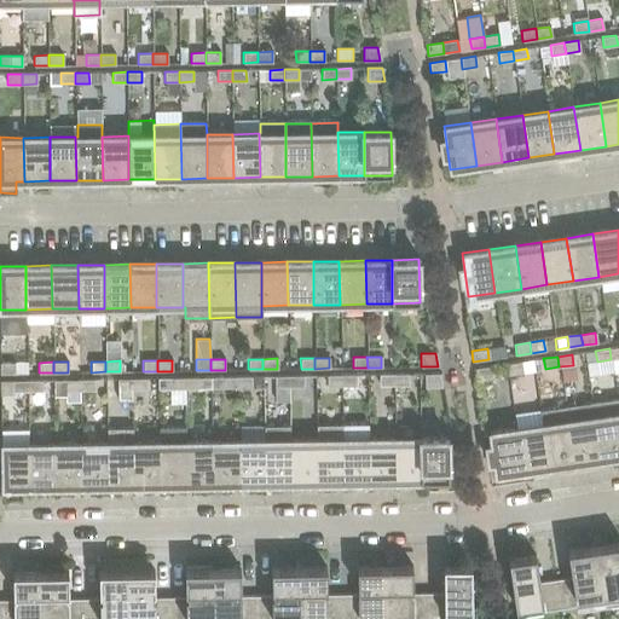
[(520,362),(507,364),(508,375),(522,372),(520,362)]
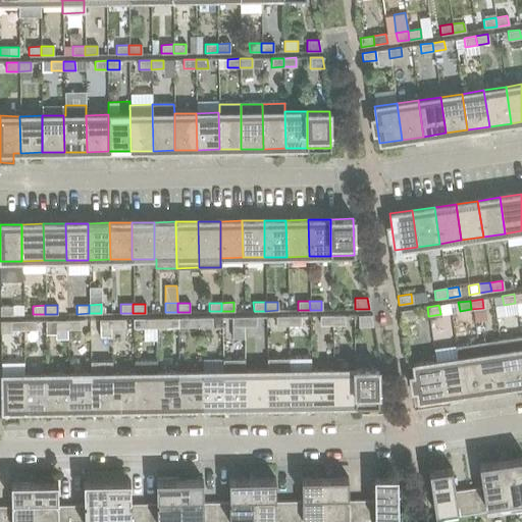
[(0,314),(12,315),(12,306),(0,306),(0,314)]
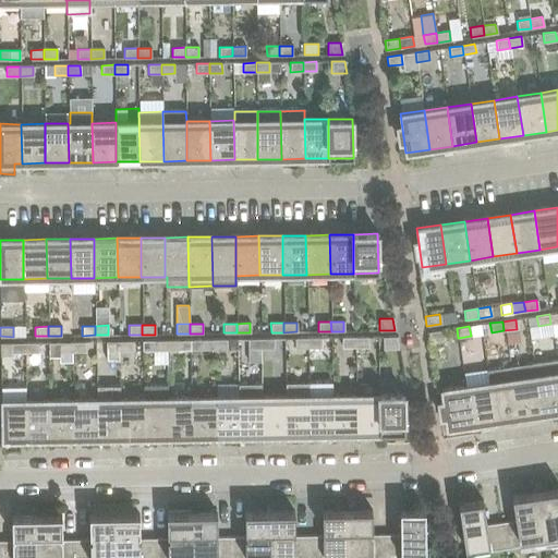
[(444,340),(441,330),(427,332),(429,342),(444,340)]
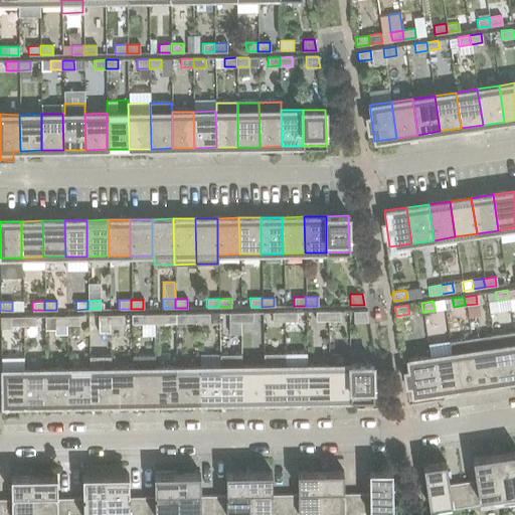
[(367,322),(365,311),(353,311),(353,322),(367,322)]
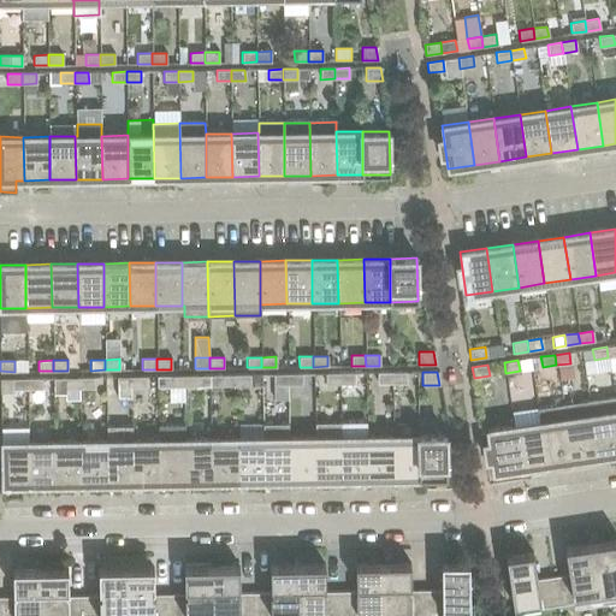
[(354,384),(354,373),(339,374),(339,384),(354,384)]
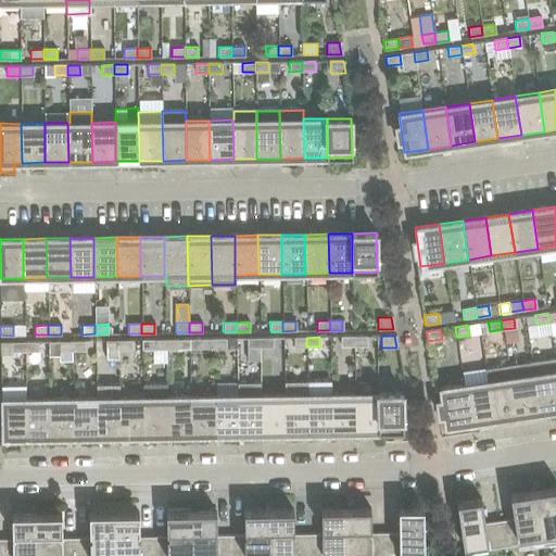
[(353,346),(353,337),(340,337),(341,346),(353,346)]
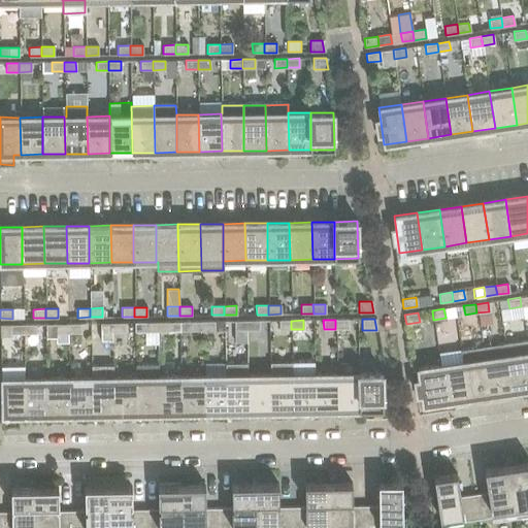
[(348,320),(335,320),(335,329),(348,328),(348,320)]
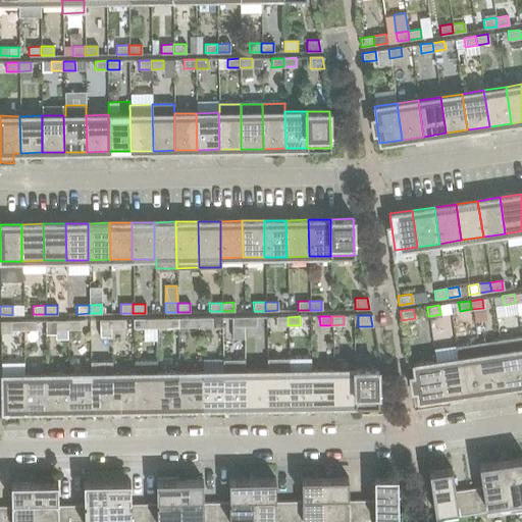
[(244,326),(244,317),(231,317),(231,326),(244,326)]
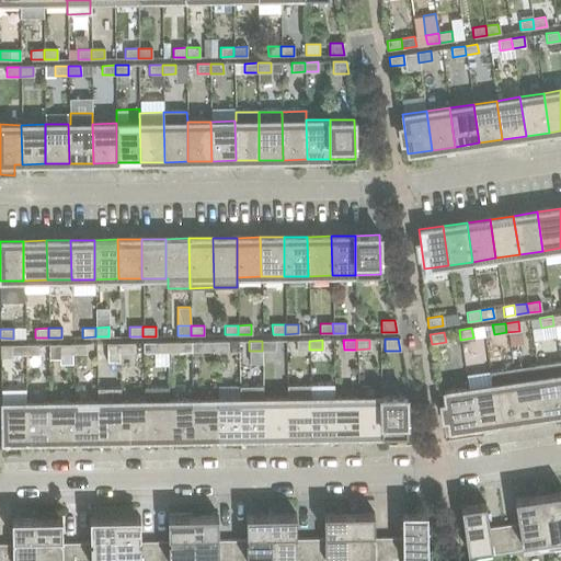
[(275,351),(275,341),(262,341),(262,351),(275,351)]
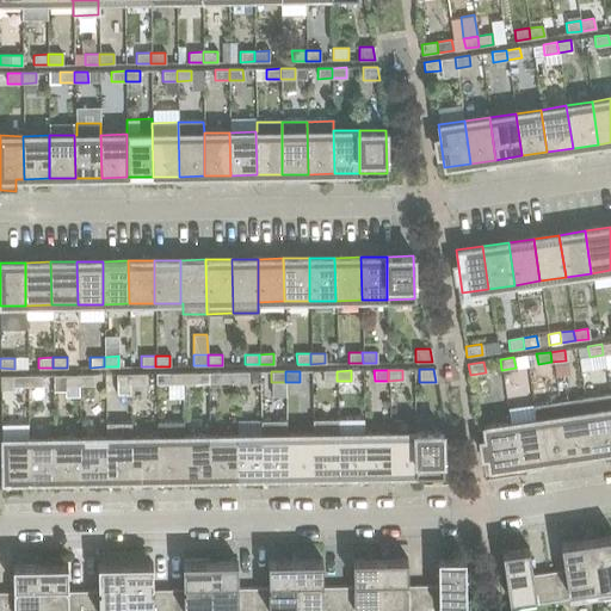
[(337,381),(337,371),(322,371),(322,381),(337,381)]
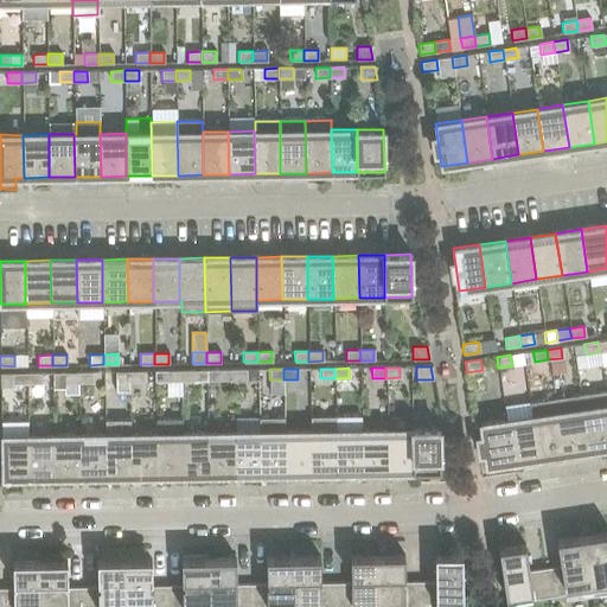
[(208,381),(206,370),(180,371),(180,381),(208,381)]
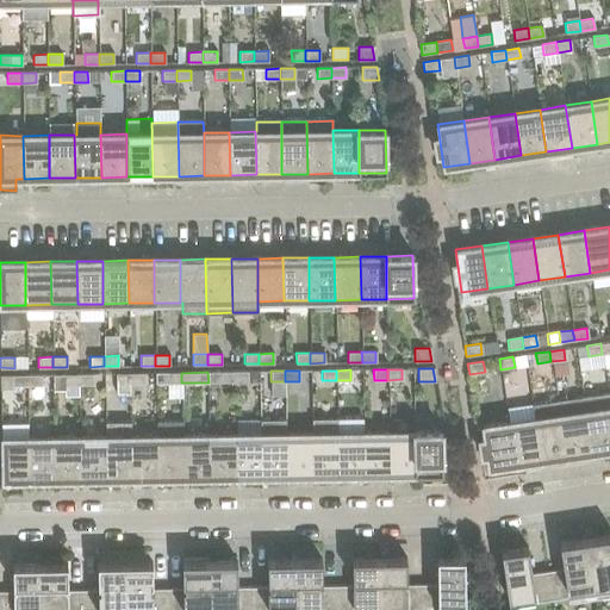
[(234,383),(234,372),(207,372),(209,383),(219,383),(234,383)]
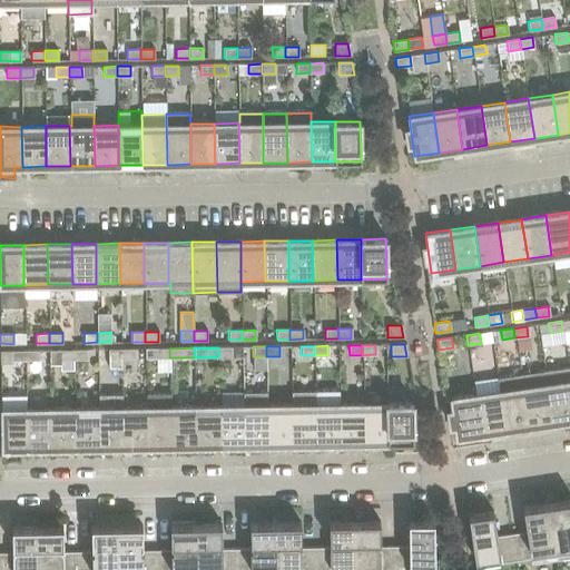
[(231,347),(218,347),(218,357),(232,356),(231,347)]
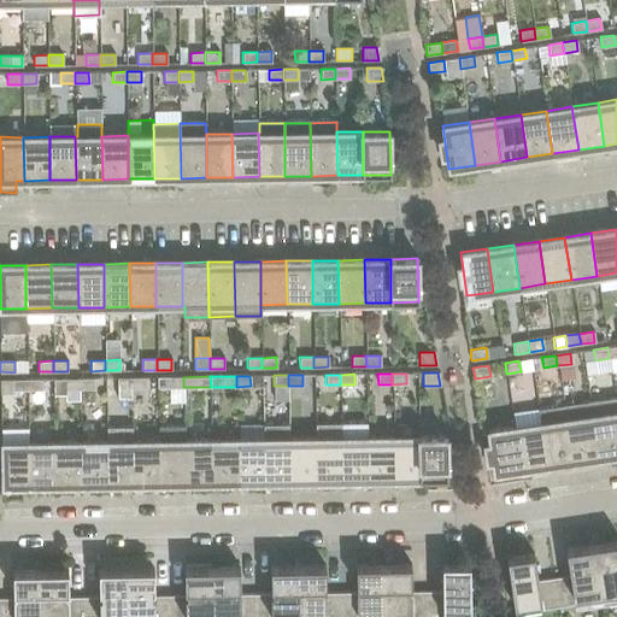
[(131,388),(131,377),(117,378),(117,388),(117,399),(131,398),(131,388)]
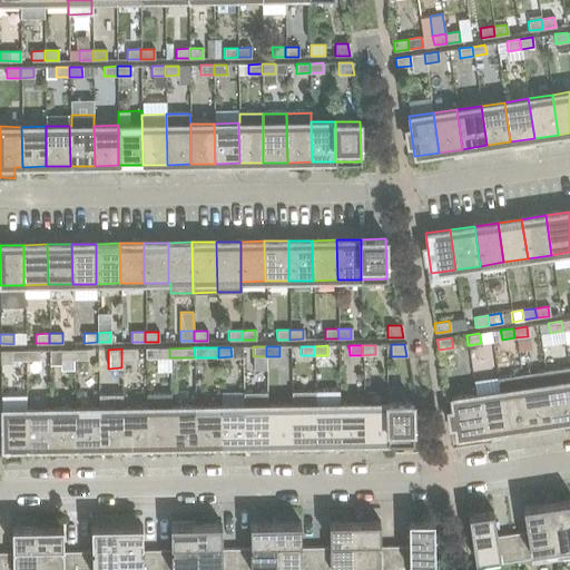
[(135,359),(135,349),(121,349),(121,359),(135,359)]
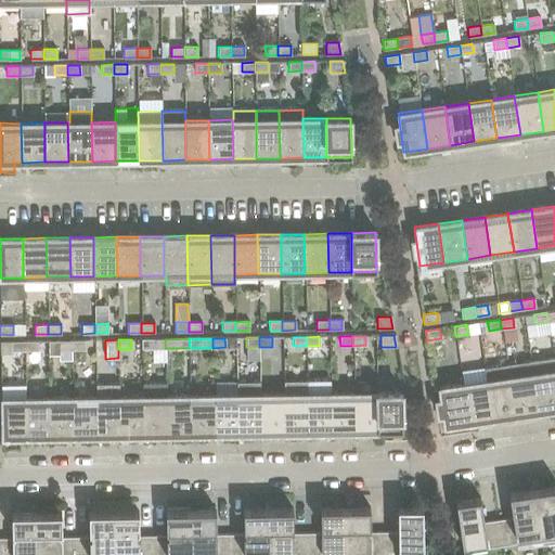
[(142,339),(143,349),(152,349),(152,339),(142,339)]
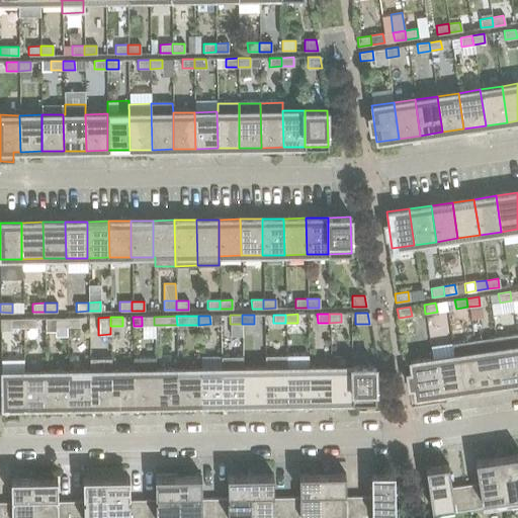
[(154,325),(154,317),(142,317),(142,326),(154,325)]
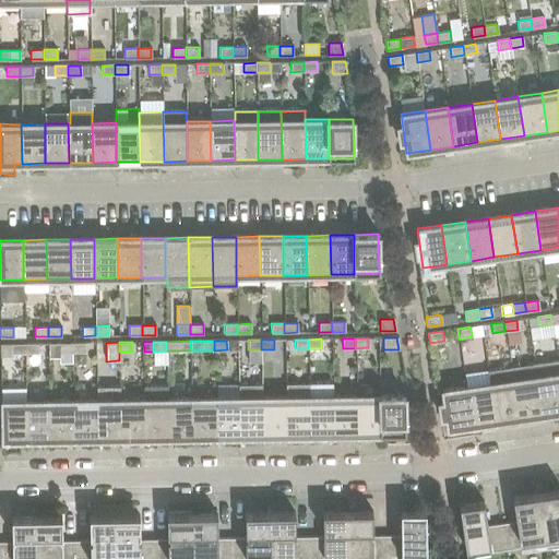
[(59,353),(59,343),(48,343),(48,357),(60,357),(60,353),(59,353)]
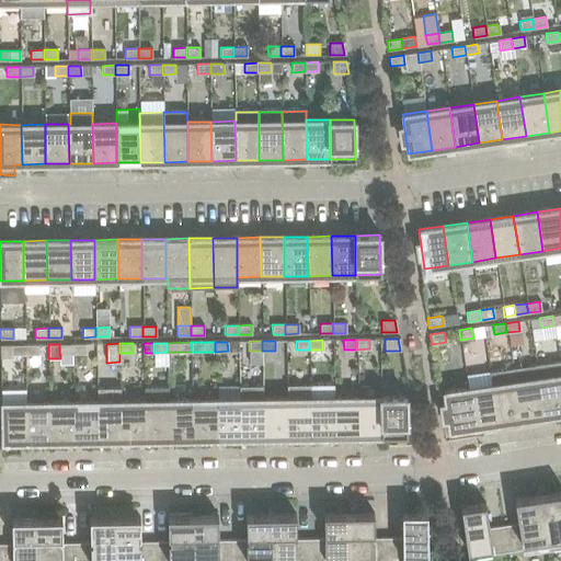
[(72,354),(72,344),(59,344),(59,354),(60,354),(72,354)]
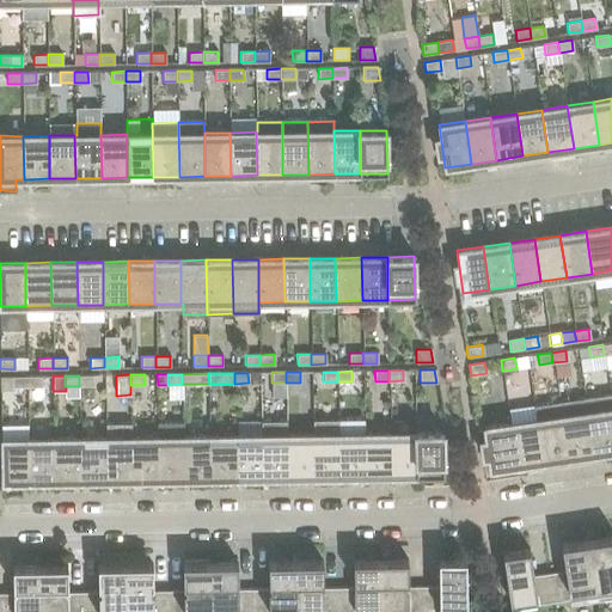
[(92,375),(79,375),(79,386),(93,386),(92,375)]
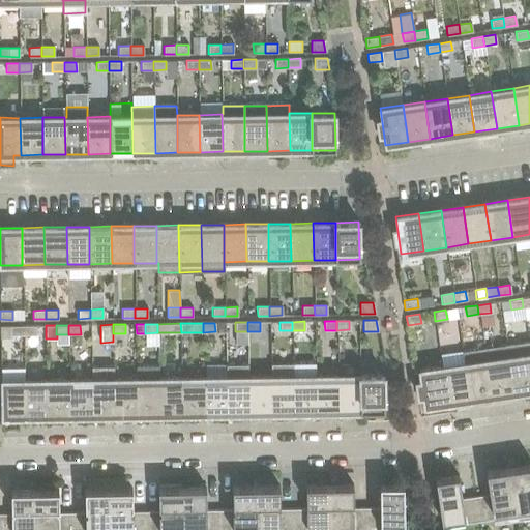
[(23,334),(23,326),(10,326),(10,335),(23,334)]
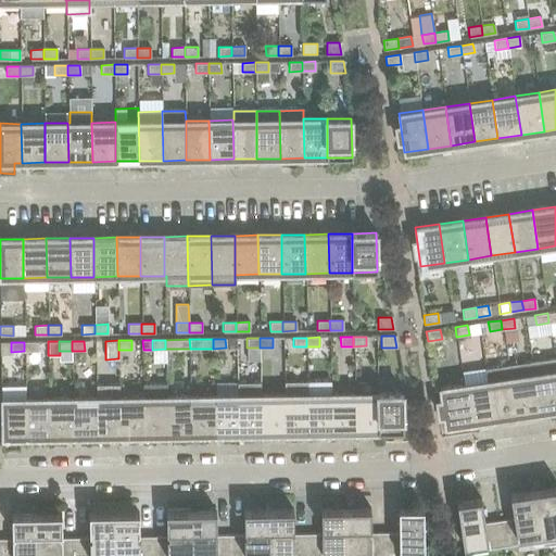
[(37,351),(37,342),(24,342),(24,351),(37,351)]
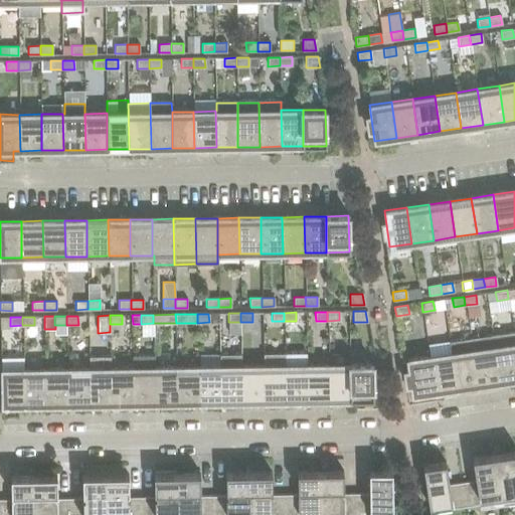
[(492,335),(499,382),(514,379),(514,344),(513,332),(492,335)]
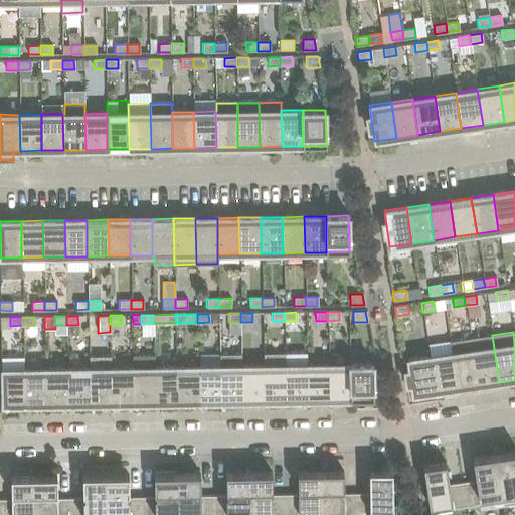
[(470,339),(477,386),(499,382),(492,335),(470,339)]
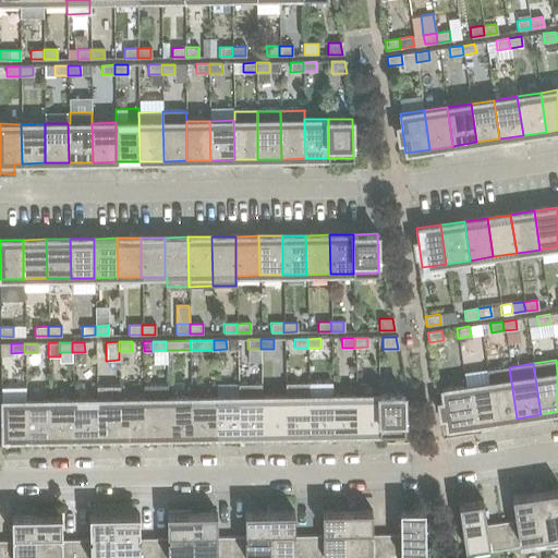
[(488,383),(494,422),(517,419),(509,367),(487,371),(488,383)]
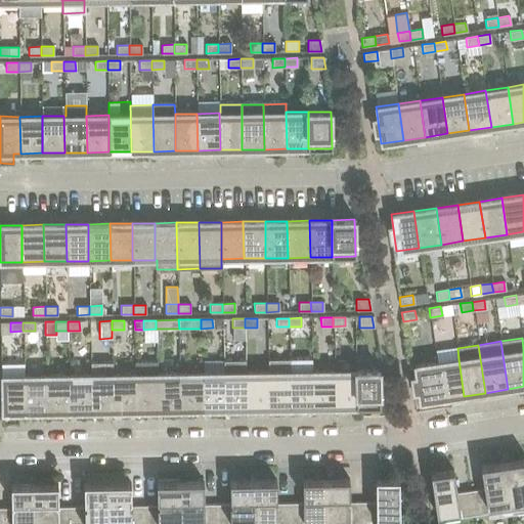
[(223,360),(223,373),(224,409),(246,409),(246,373),(245,359),(223,360)]
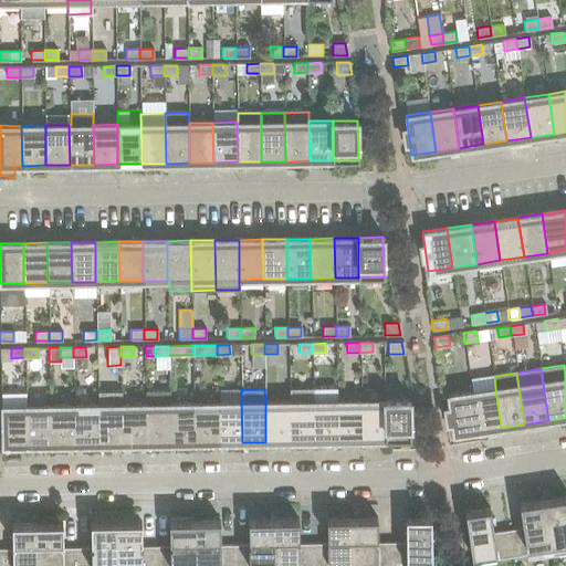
[(289,389),(289,401),(290,441),(313,441),(313,401),(313,388),(289,389)]
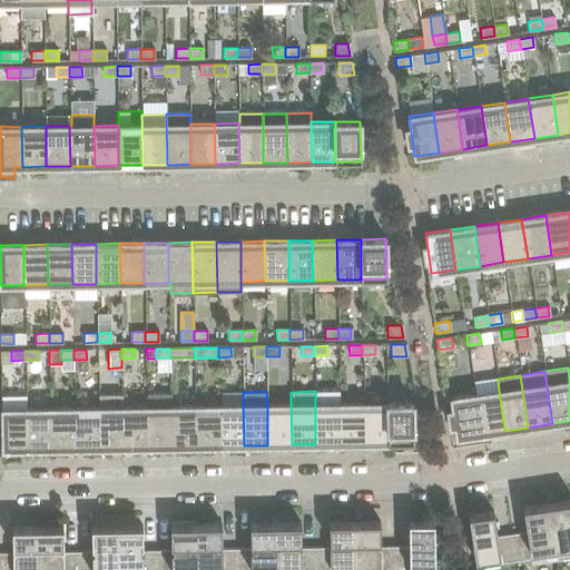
[(481,434),(504,431),(499,391),(474,394),(481,434)]
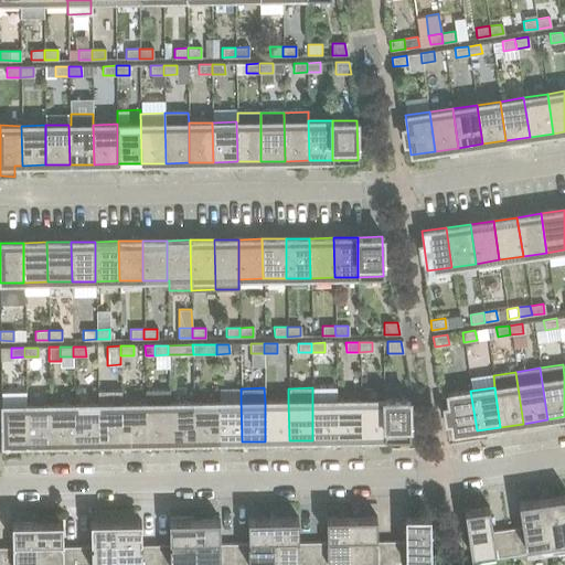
[(145,404),(146,444),(169,443),(168,391),(145,391),(145,404)]
